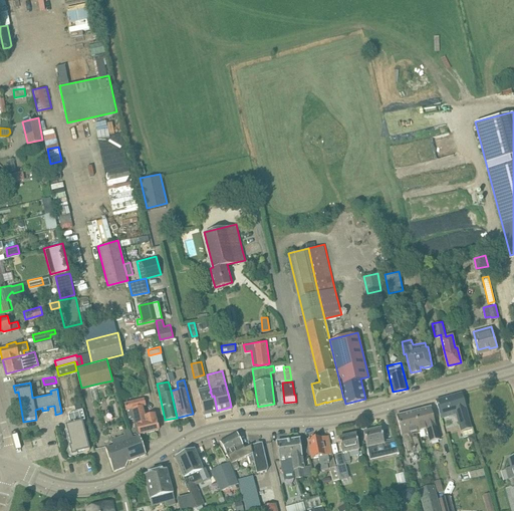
[(209,385),(198,387),(199,393),(204,414),(217,411),(214,396),(212,397),(211,393),(210,393),(210,391),(211,391),(210,388),(209,385)]
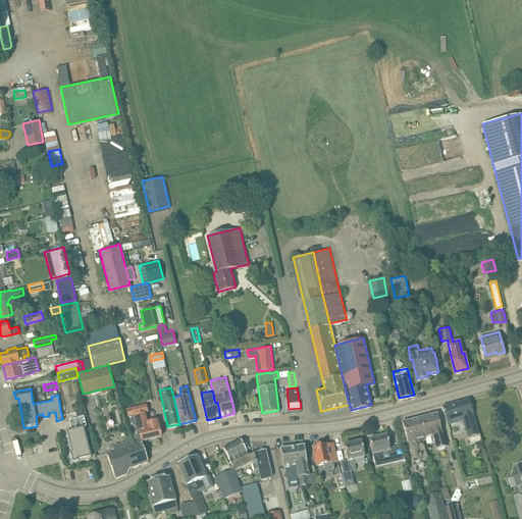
[(469,398),(442,405),(444,410),(446,415),(448,423),(463,419),(468,436),(478,433),(471,407),(469,398)]
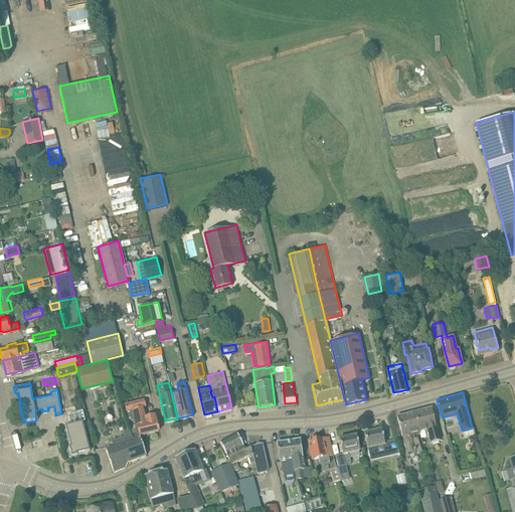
[(142,405),(146,405),(144,398),(125,402),(129,418),(134,417),(137,434),(139,433),(140,434),(159,429),(157,419),(156,419),(155,413),(145,415),(142,405)]
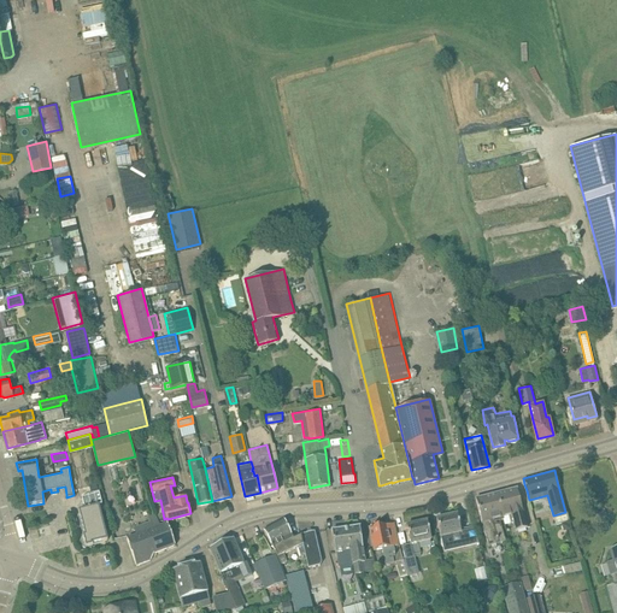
[(517,485),(497,491),(503,514),(511,513),(516,529),(527,525),(517,485)]
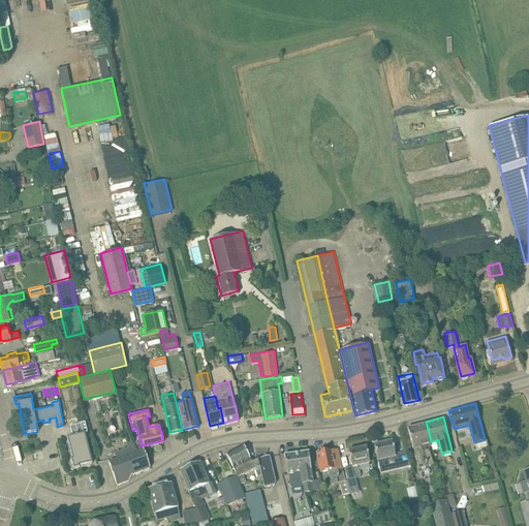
[(71,457),(71,460),(69,460),(71,467),(80,465),(80,464),(92,461),(90,451),(85,431),(88,431),(85,421),(80,422),(69,425),(72,435),(67,436),(72,457),(71,457)]
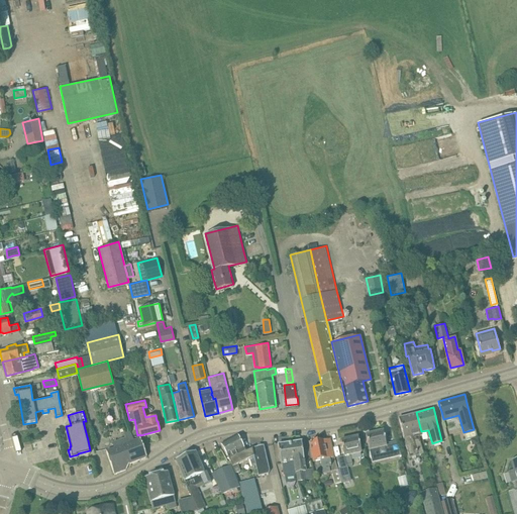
[(421,431),(416,412),(399,416),(409,456),(424,452),(419,435),(414,436),(413,434),(421,431)]
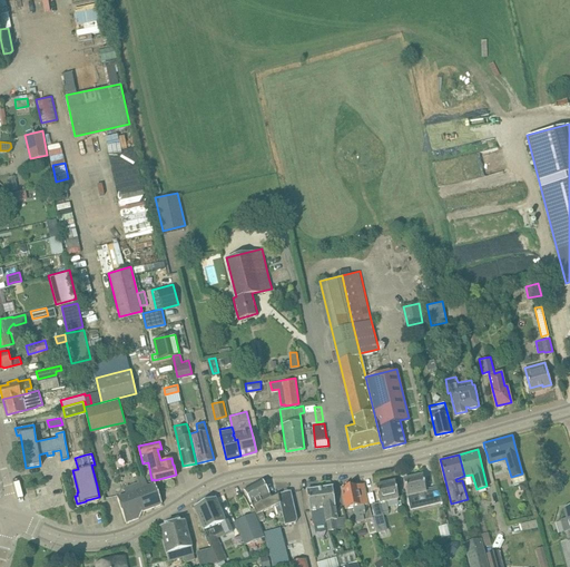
[(126,492),(117,496),(126,520),(139,516),(143,509),(161,502),(154,482),(148,485),(144,473),(137,476),(139,480),(124,486),(126,492)]
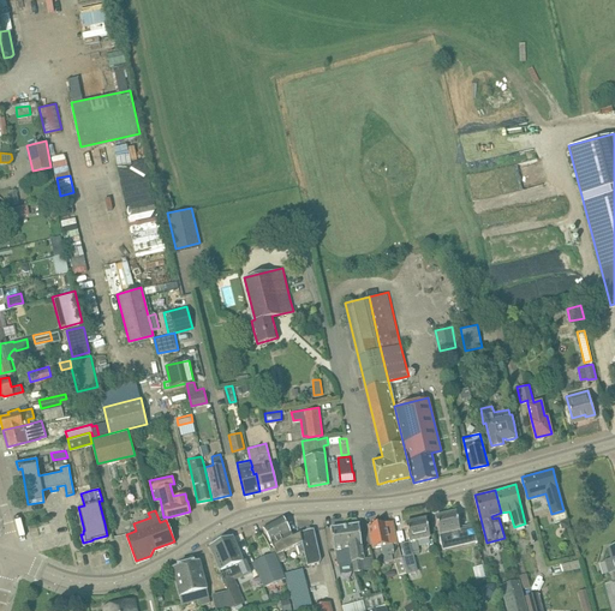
[(440,533),(442,547),(476,540),(473,525),(465,526),(465,523),(459,525),(455,510),(435,514),(440,533)]
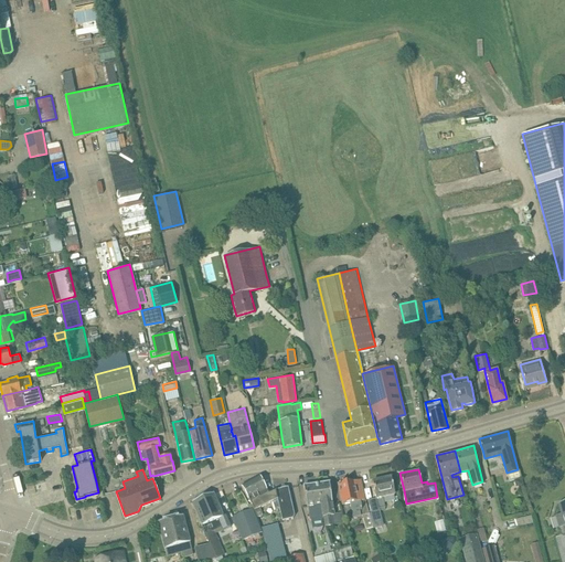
[(259,505),(277,497),(275,488),(268,491),(259,474),(241,484),(248,496),(255,508),(257,515),(263,512),(259,505)]
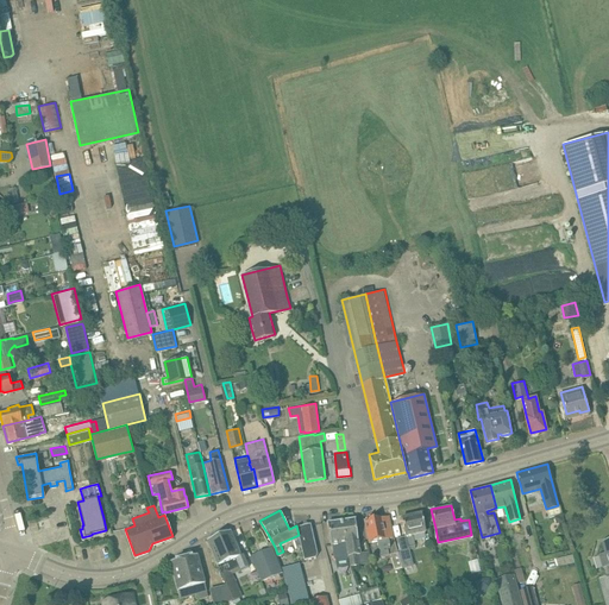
[(415,543),(413,534),(426,530),(421,511),(401,516),(406,534),(396,536),(400,549),(409,547),(408,544),(415,543)]
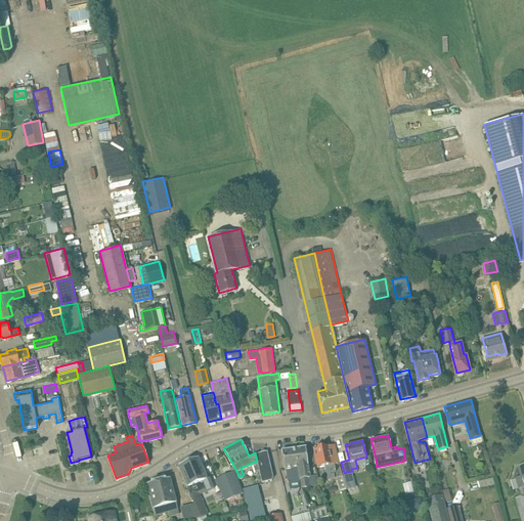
[(314,446),(316,457),(318,466),(324,465),(328,478),(336,476),(339,487),(345,486),(344,479),(343,475),(341,475),(335,443),(314,446)]
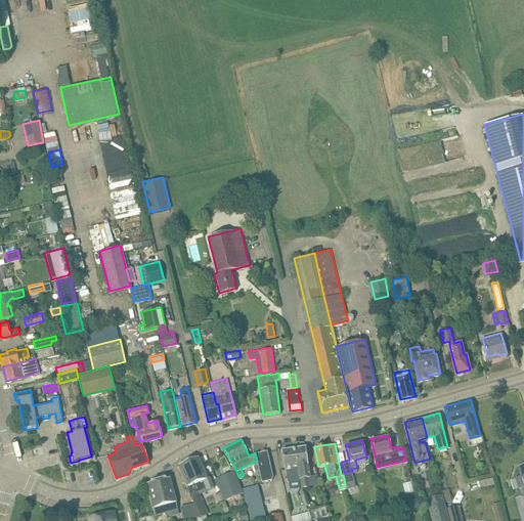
[(298,466),(300,477),(301,486),(308,485),(307,476),(310,476),(307,456),(306,445),(295,446),(298,466)]
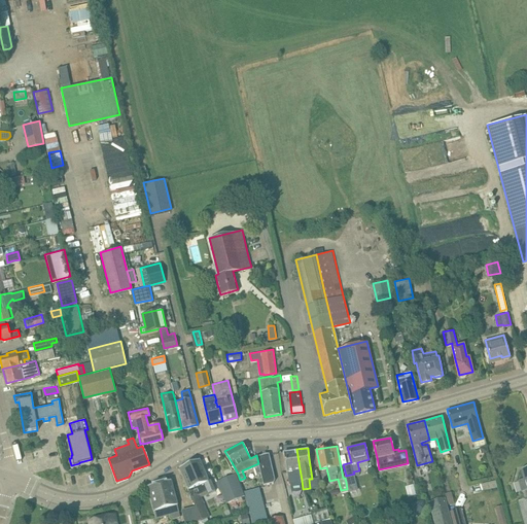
[(302,482),(302,480),(300,468),(296,449),(283,451),(286,470),(287,469),(289,483),(302,482)]
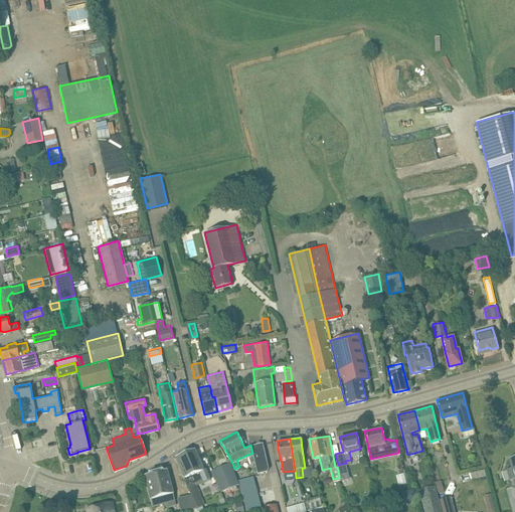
[(252,453),(256,472),(267,470),(268,468),(262,442),(250,445),(252,453)]
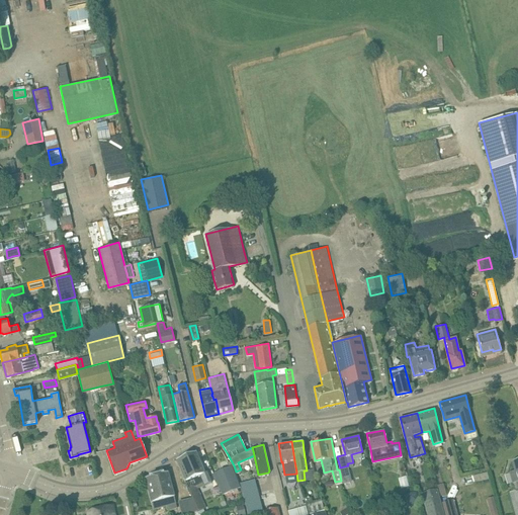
[(176,458),(180,467),(192,499),(197,509),(205,506),(197,487),(211,481),(207,469),(204,470),(195,450),(176,458)]
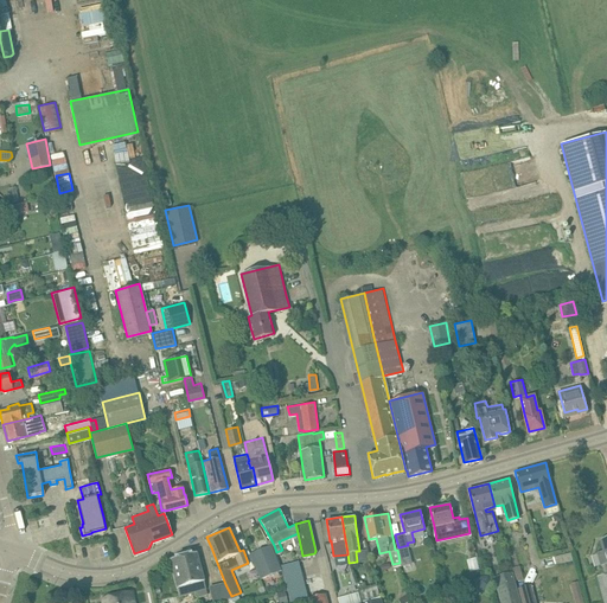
[(604,571),(596,573),(604,602),(606,602),(606,536),(600,538),(604,549),(598,550),(601,563),(604,571)]
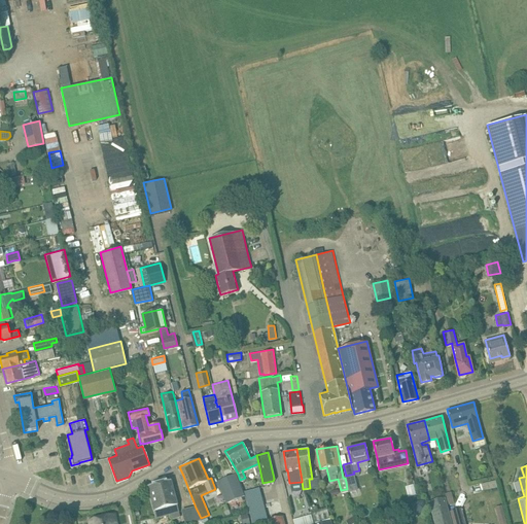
[(217,480),(226,501),(244,494),(239,482),(235,473),(217,480)]
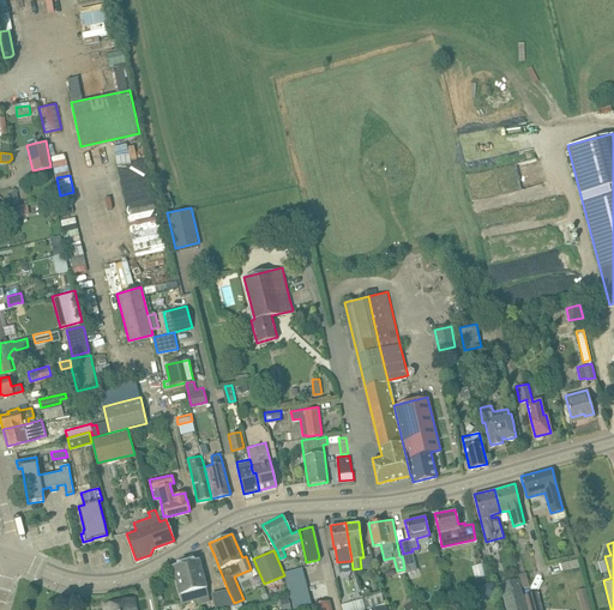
[(175,577),(181,602),(199,597),(200,602),(210,599),(199,557),(172,565),(175,577)]
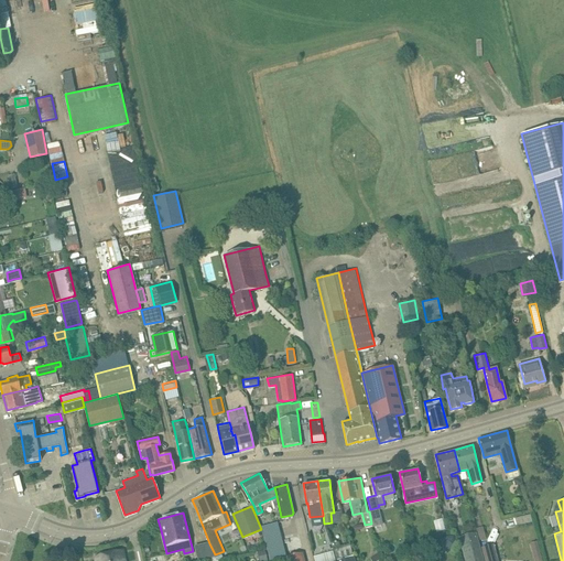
[(457,536),(464,560),(484,560),(476,530),(457,536)]
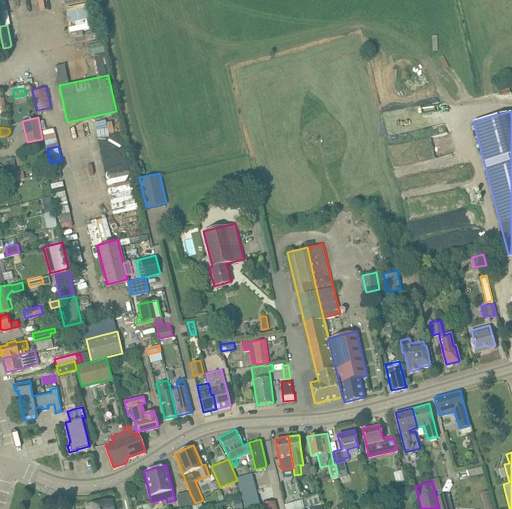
[(255,483),(241,486),(245,507),(259,503),(260,503),(255,483)]
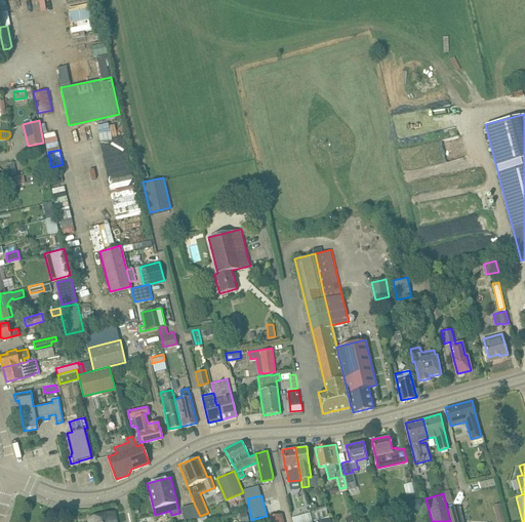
[(499,504),(492,505),(496,521),(503,521),(505,521),(499,504)]
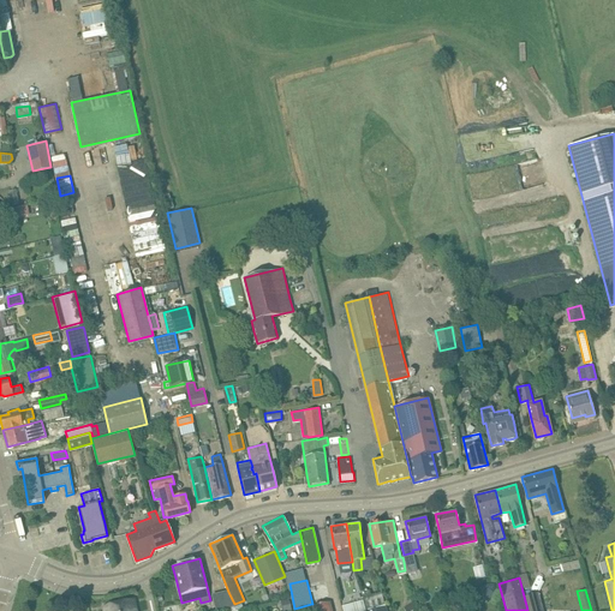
[(525,594),(529,610),(543,610),(538,591),(536,592),(525,594)]
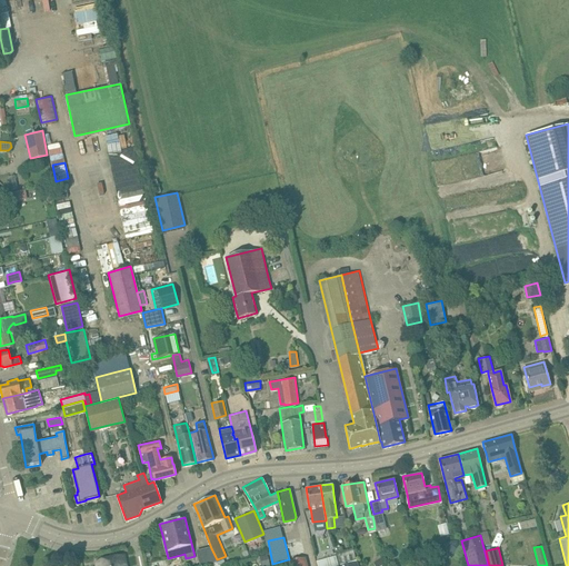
[(209,563),(217,560),(217,559),(211,548),(198,553),(202,564),(209,563)]
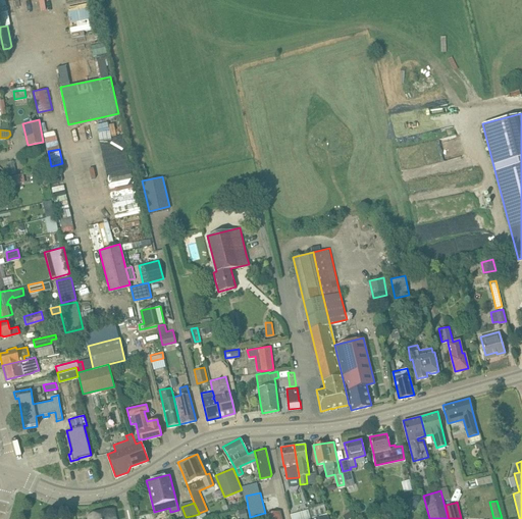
[(324,503),(310,507),(313,518),(327,514),(324,503)]
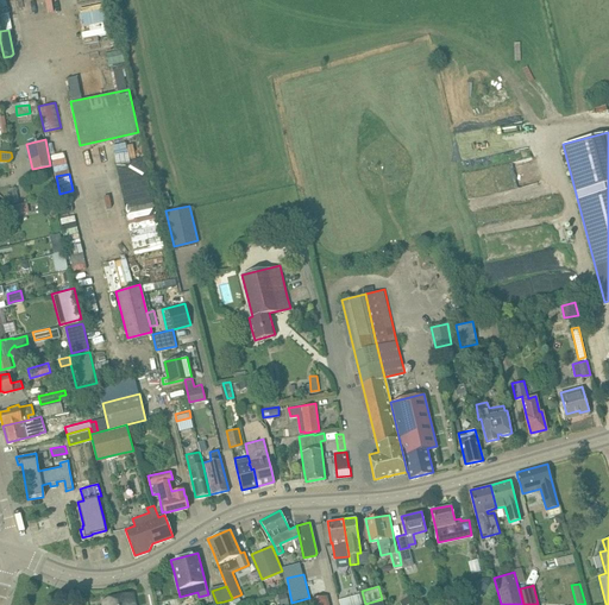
[(278,593),(281,604),(289,603),(287,591),(278,593)]
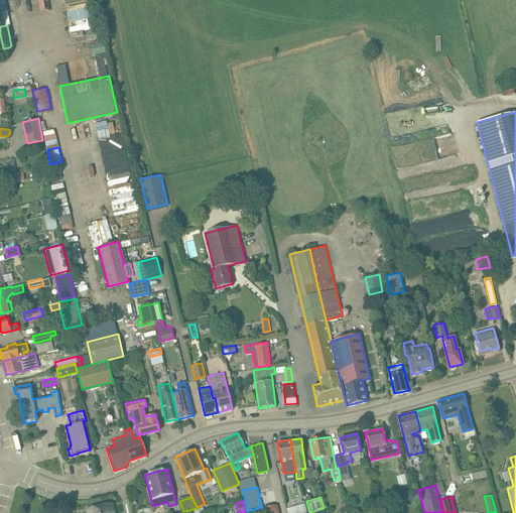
[(87,512),(114,512),(112,502),(87,508),(87,512)]
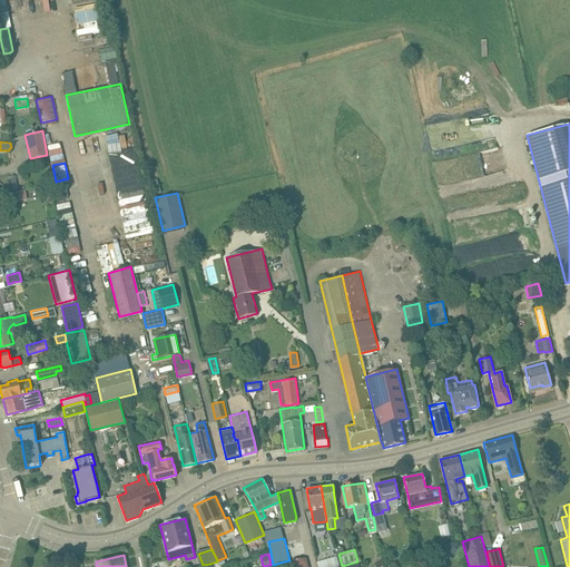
[(316,560),(317,566),(336,566),(338,566),(338,565),(336,556),(336,555),(316,560)]
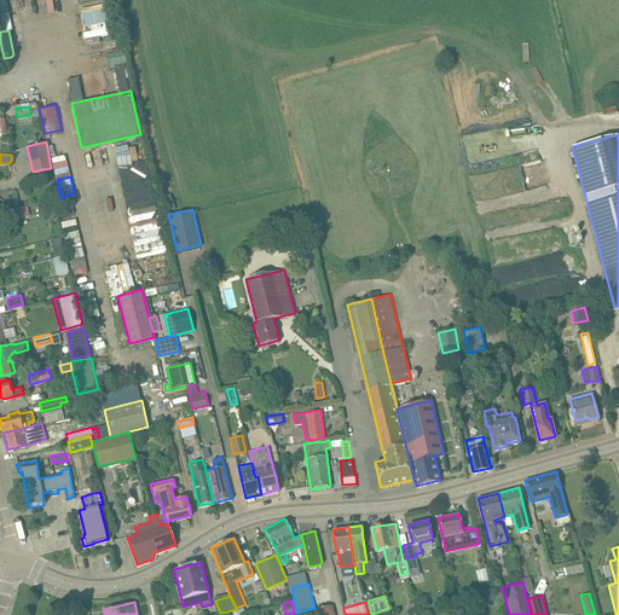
[(314,608),(313,608),(314,614),(334,614),(331,604),(314,608)]
